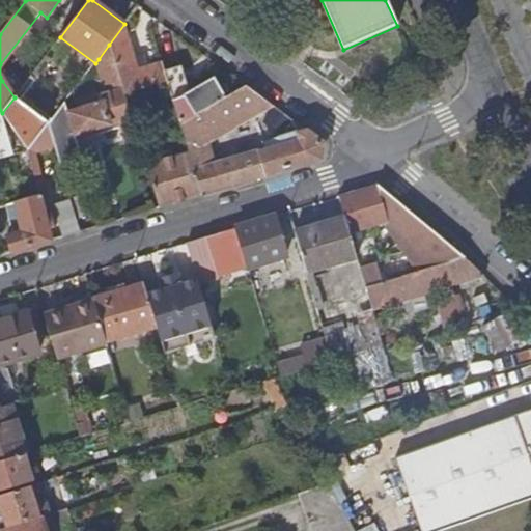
[(140,71),(124,23),(124,24),(109,45),(124,96),(168,83),(165,72),(162,63),(140,71)]
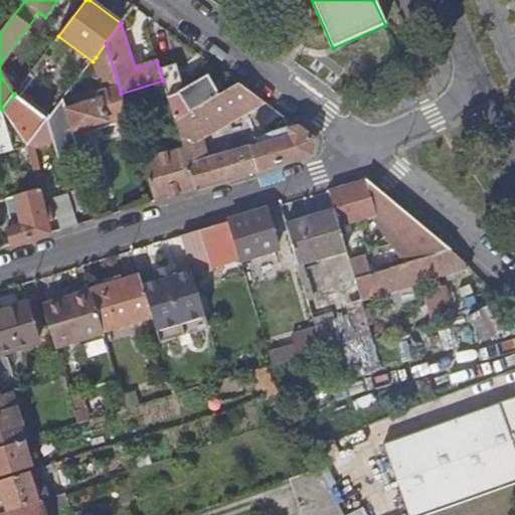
[(106,43),(96,57),(107,93),(100,96),(101,99),(68,110),(64,99),(47,122),(46,123),(53,144),(58,162),(82,155),(74,132),(117,119),(124,140),(135,136),(121,94),(106,43)]
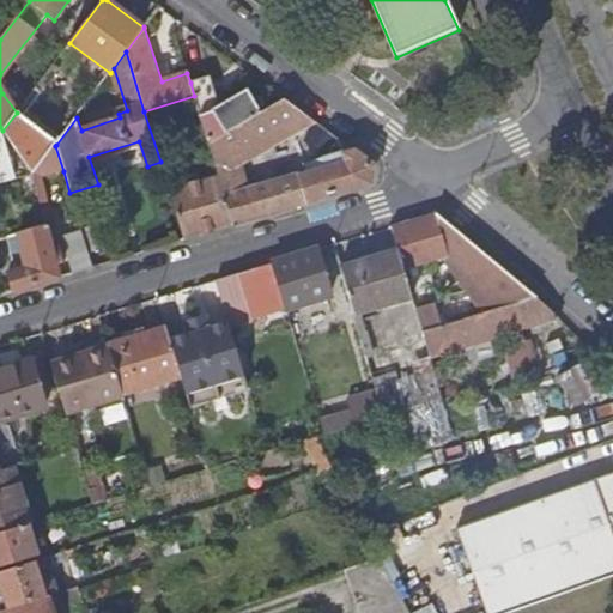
[(2,131),(34,174),(55,146),(56,145),(24,117),(59,71),(53,65),(17,113),(2,131)]
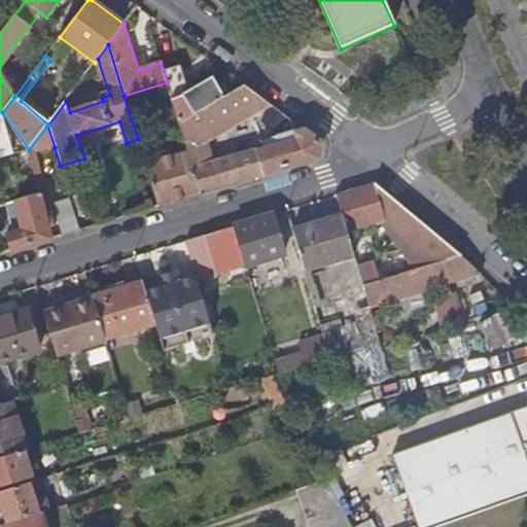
[(167,82),(179,121),(223,97),(212,77),(187,92),(180,66),(164,71),(167,82)]
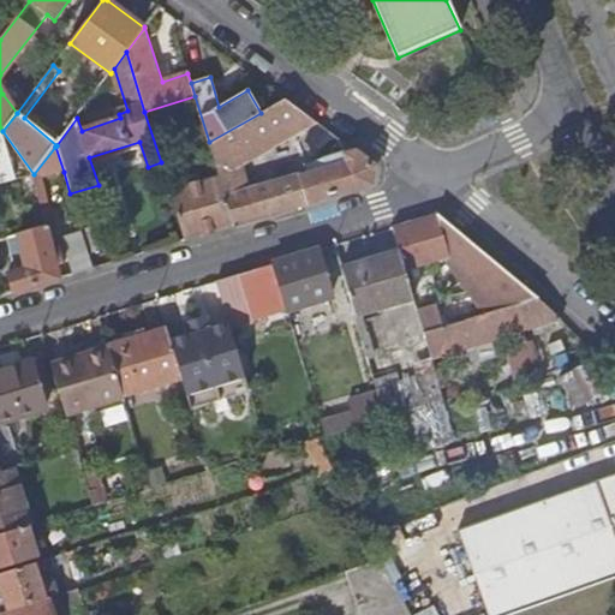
[(316,124),(284,100),(261,113),(209,142),(220,178),(236,227),(372,184),(375,167),(357,154),(345,156),(346,159),(309,171),(310,175),(249,195),(238,162),(316,124)]
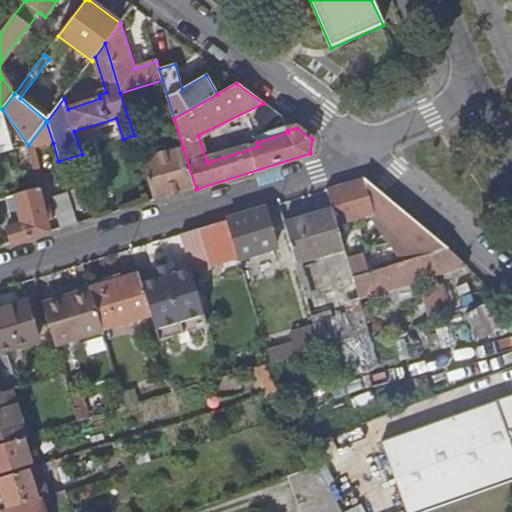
[(275,112),(263,103),(256,112),(269,121),(275,112)]
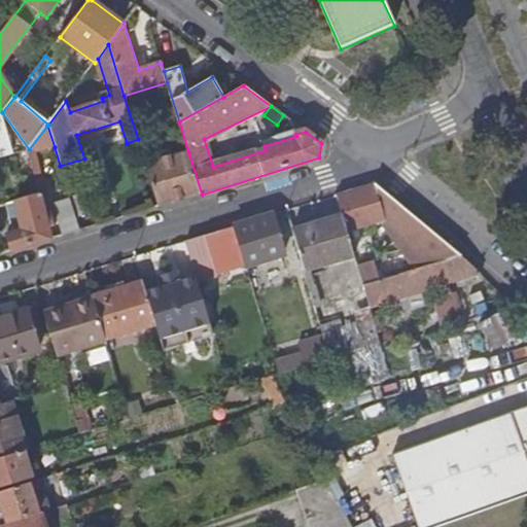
[(0,159),(12,155),(0,114),(0,159)]
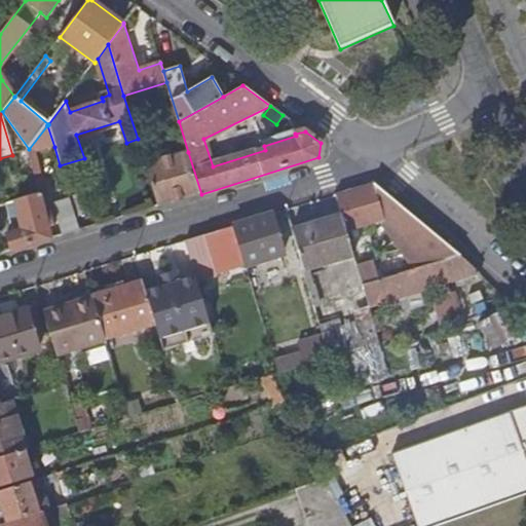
[(36,152),(54,147),(47,125),(29,149),(40,195),(40,197),(46,195),(36,152)]
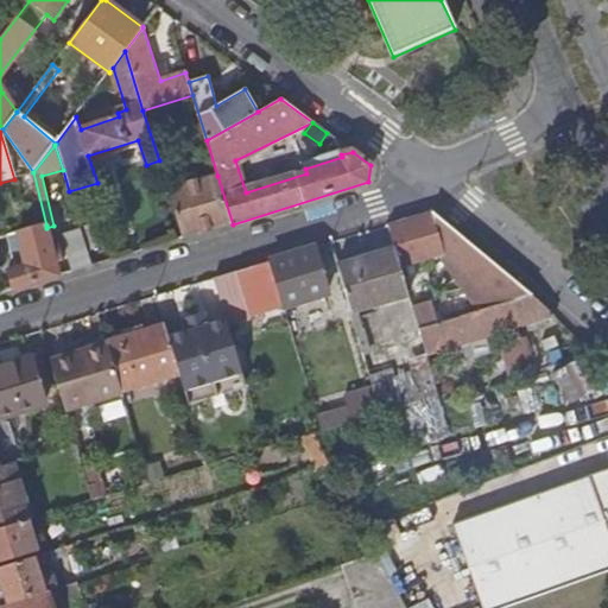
[(183,239),(233,225),(217,176),(201,181),(185,185),(176,188),(166,158),(159,160),(183,239)]
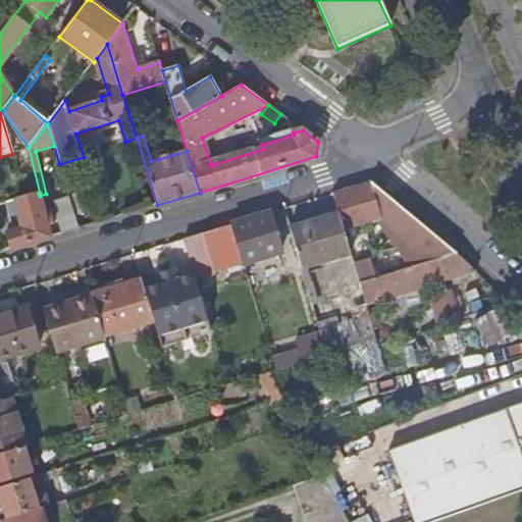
[(159,159),(172,155),(169,148),(158,152),(159,159)]
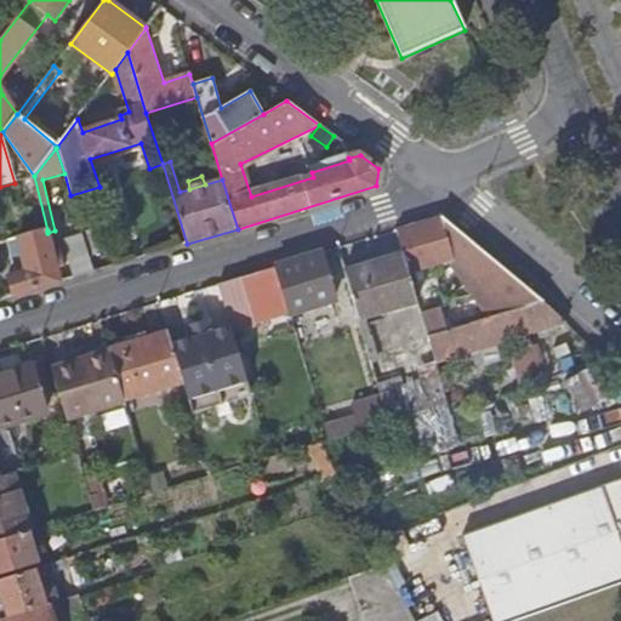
[(542,301),(443,216),(397,231),(403,254),(409,273),(455,258),(506,300),(491,303),(495,315),(507,312),(542,301)]
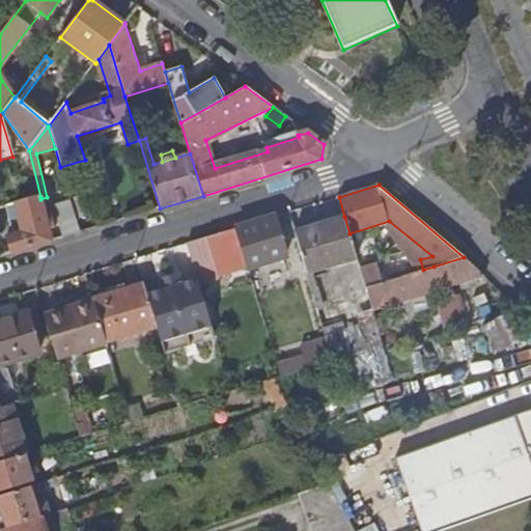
[(8,238),(12,254),(52,242),(50,230),(40,199),(40,197),(17,203),(25,233),(8,238)]
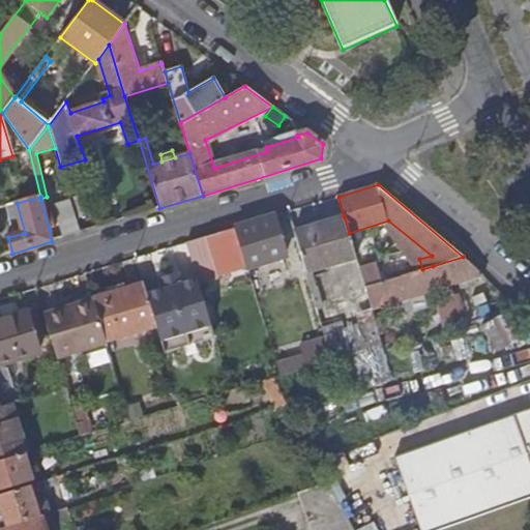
[(54,229),(47,197),(40,199),(50,230),(54,229)]
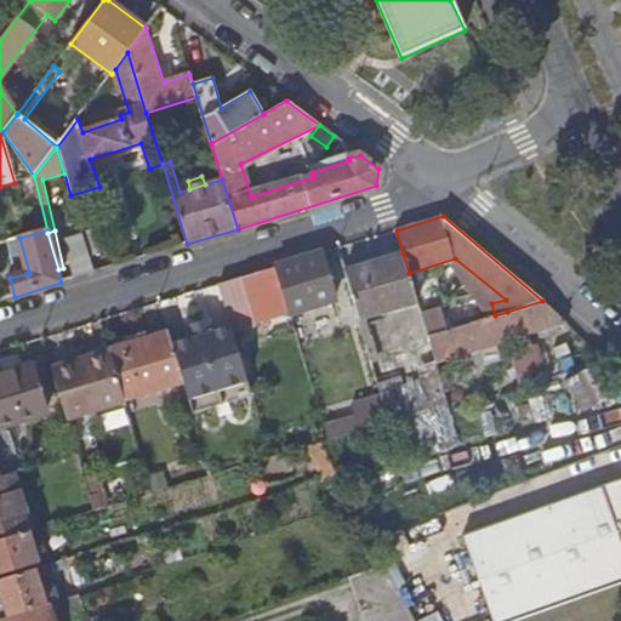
[(75,279),(95,273),(84,238),(66,244),(75,279)]
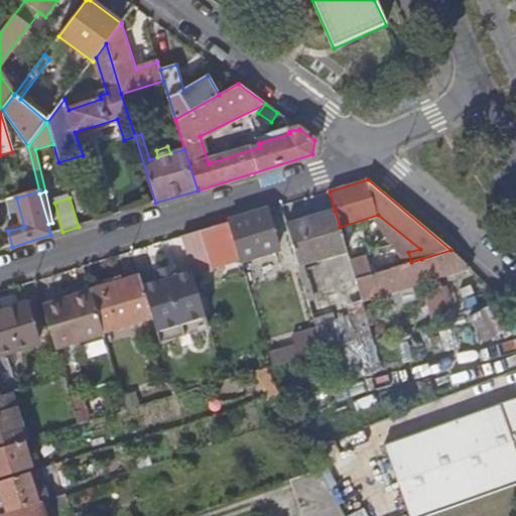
[(278,248),(267,210),(180,236),(191,271),(192,275),(278,248)]
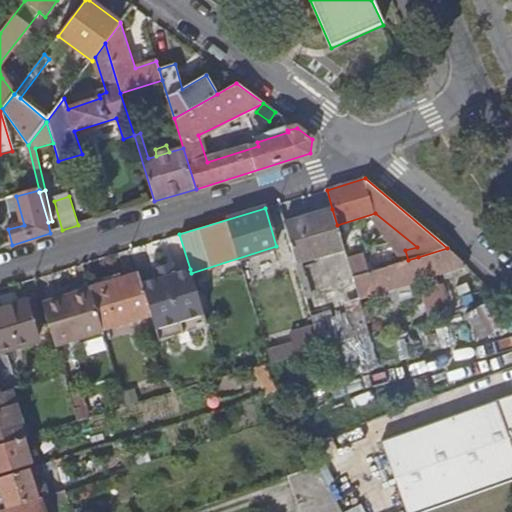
[(313,215),(283,224),(300,279),(307,277),(302,262),(345,249),(337,225),(332,209),(313,215)]
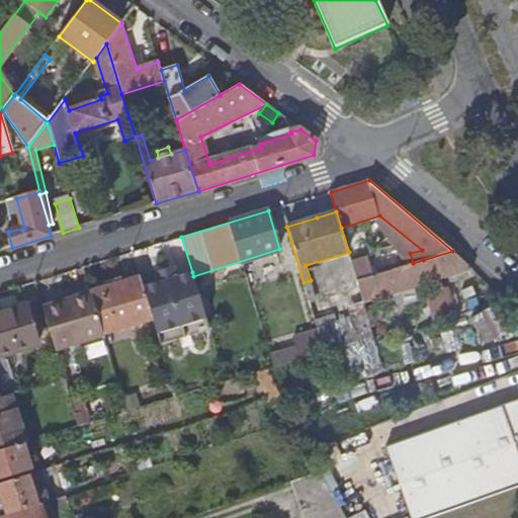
[(472,269),(452,251),(423,260),(433,281),(441,309),(453,305),(447,286),(442,287),(440,278),(472,269)]
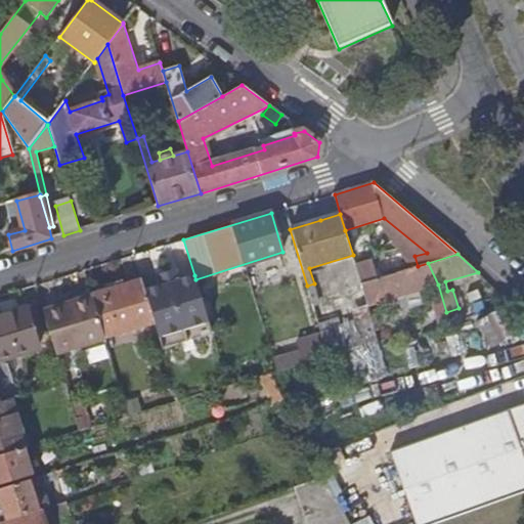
[(378,277),(373,260),(355,265),(361,282),(378,277)]
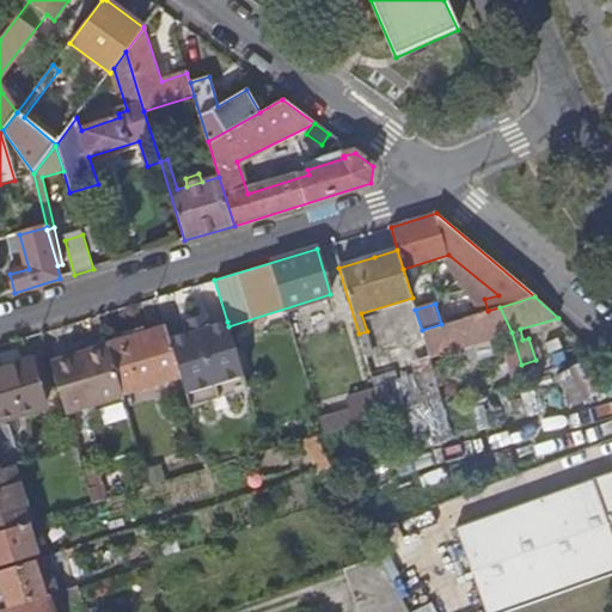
[(512,332),(500,307),(488,311),(464,318),(476,359),(493,353),(489,338),(508,334),(512,344),(502,348),(509,369),(521,365),(512,332)]
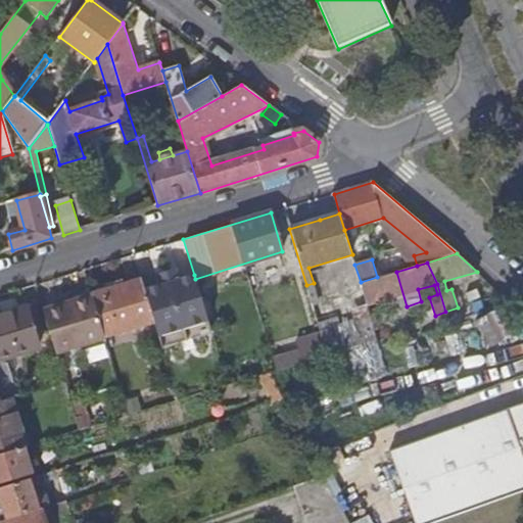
[(156,276),(157,279),(178,273),(177,270),(156,276)]
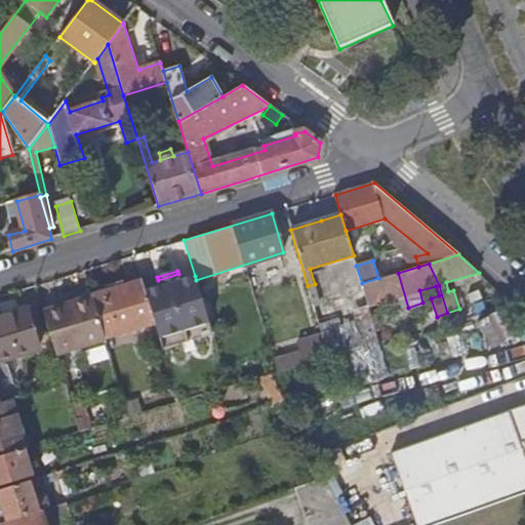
[(408,308),(398,273),(378,278),(362,283),(368,306),(387,300),(391,313),(408,308)]
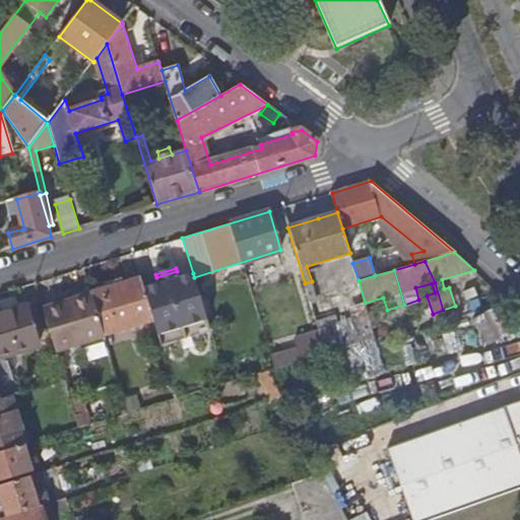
[(158,283),(143,287),(153,318),(160,346),(211,331),(194,277),(193,273),(178,277),(177,271),(156,277),(158,283)]
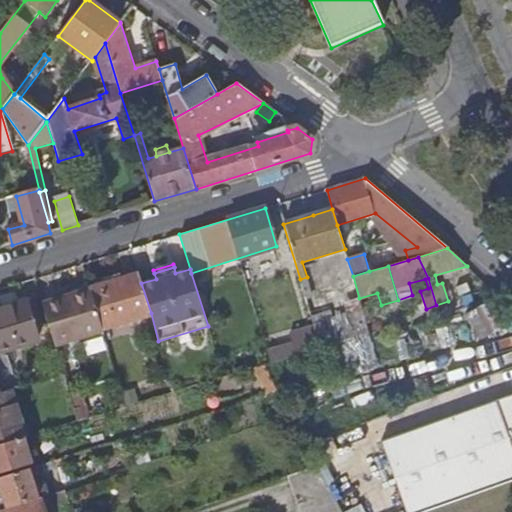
[(141,283),(138,273),(90,288),(92,295),(102,329),(151,313),(141,283)]
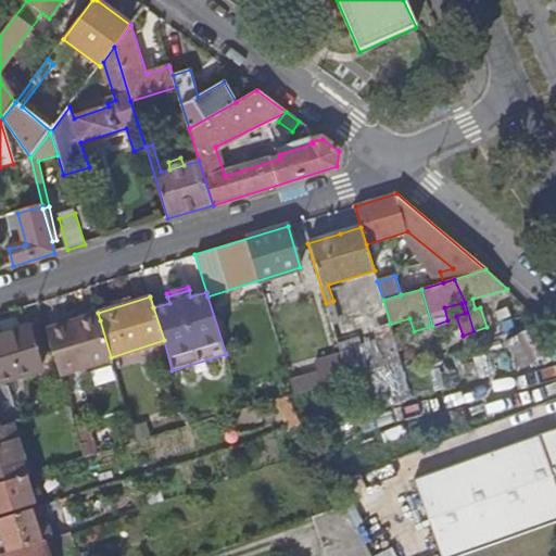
[(100,320),(98,313),(76,319),(78,328),(100,320)]
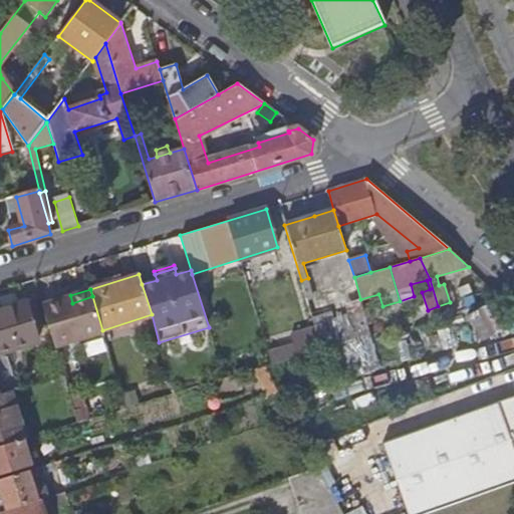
[(102,330),(92,296),(72,303),(70,295),(41,305),(54,348),(103,332),(102,330)]
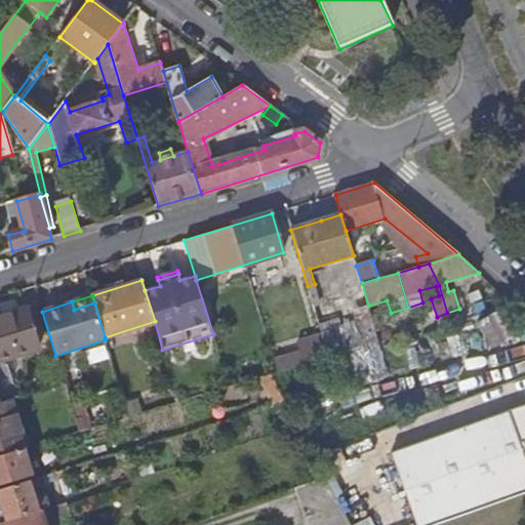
[(27,310),(0,318),(0,361),(39,350),(27,310)]
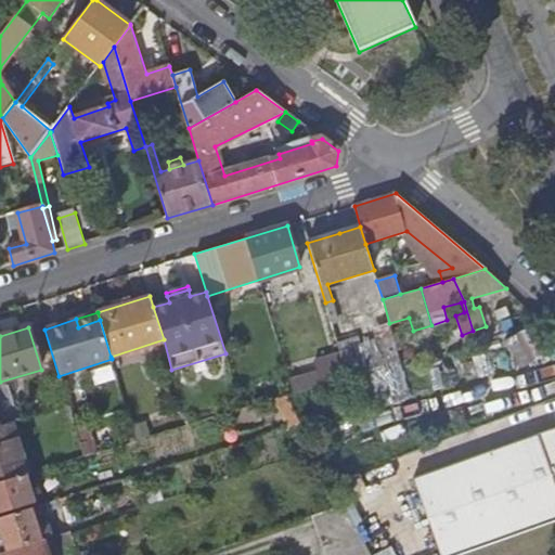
[(339,350),(347,376),(401,361),(394,335),(339,350)]
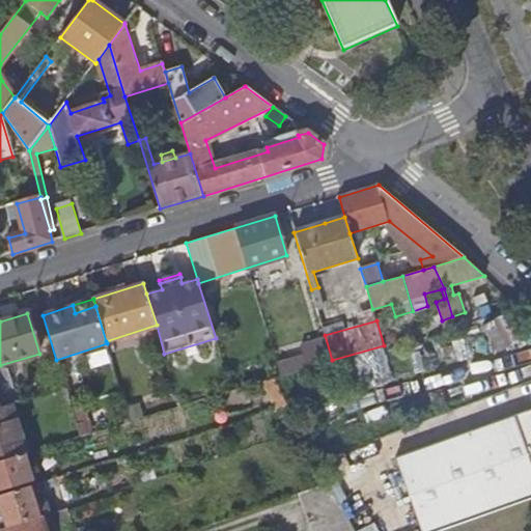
[(282,357),(284,368),(329,362),(326,336),(304,339),(306,353),(282,357)]
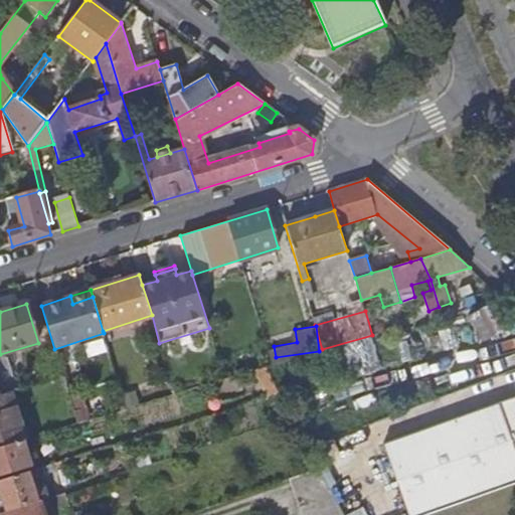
[(1,395),(0,395),(0,447),(23,441),(26,439),(11,392),(1,395)]
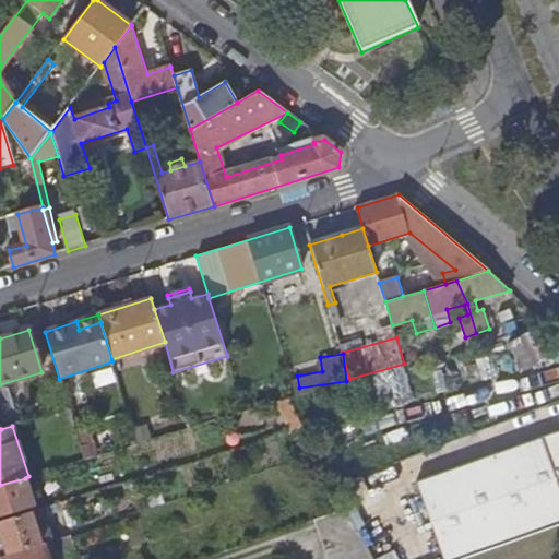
[(558,430),(416,482),(442,558),(464,558),(558,525),(558,430)]
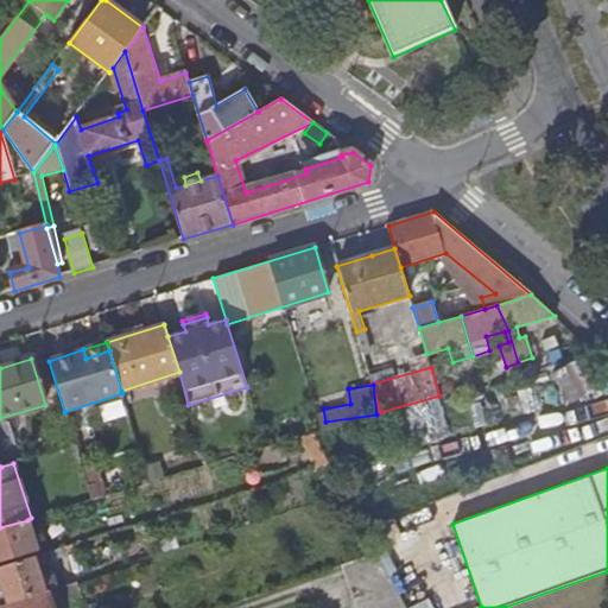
[(27,520),(0,527),(0,558),(36,548),(27,520)]
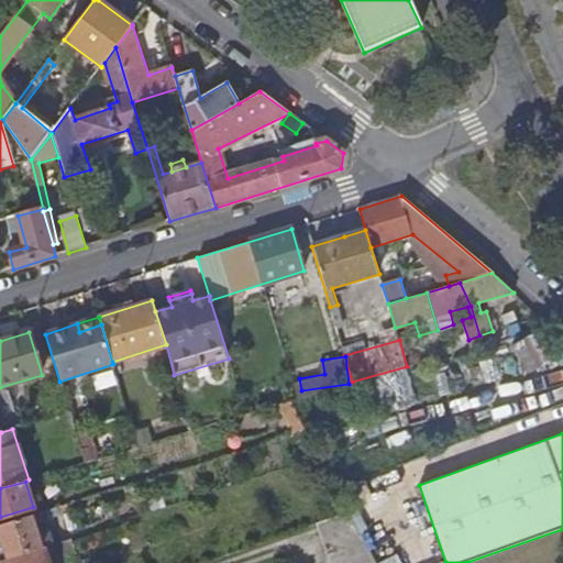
[(374,562),(348,511),(318,522),(331,562),(374,562)]
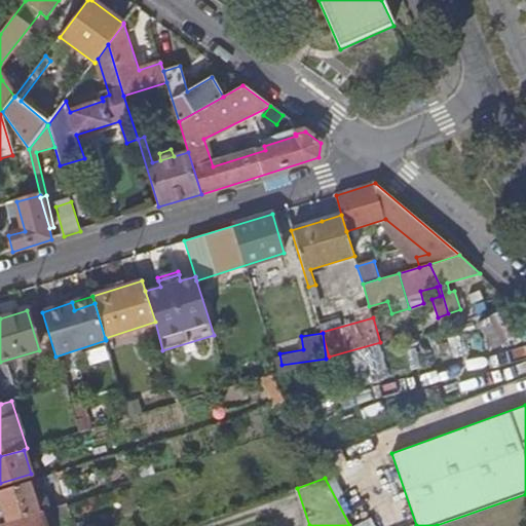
[(0,490),(0,505),(5,523),(39,512),(29,481),(0,490)]
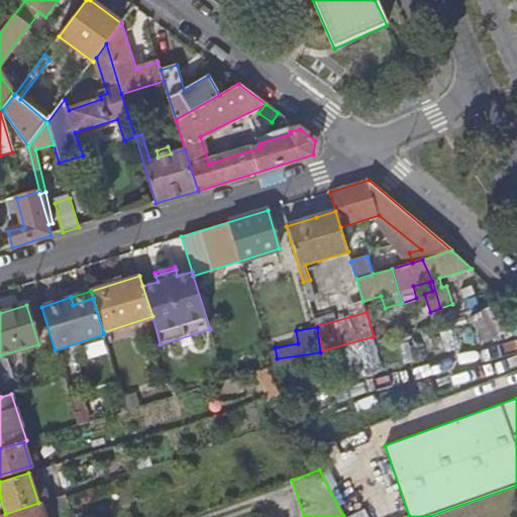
[(38,503),(5,514),(1,516),(43,516),(39,503),(38,503)]
